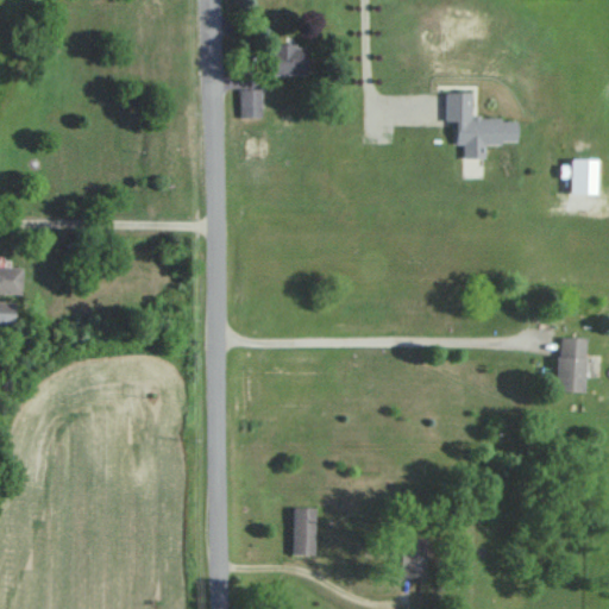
[(307,73),(307,44),(274,44),(274,73),(307,73)]
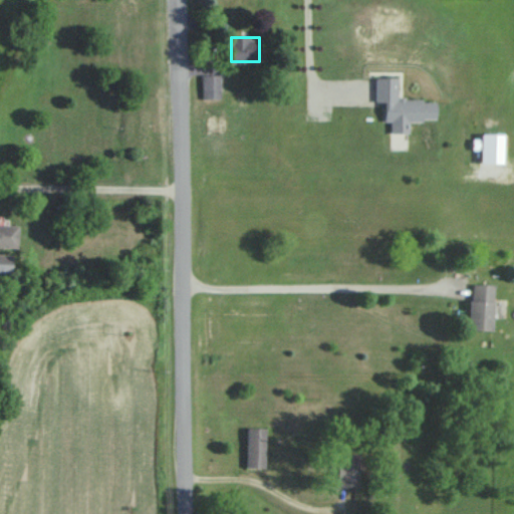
[(221,98),(221,74),(201,74),(201,98),(221,98)]
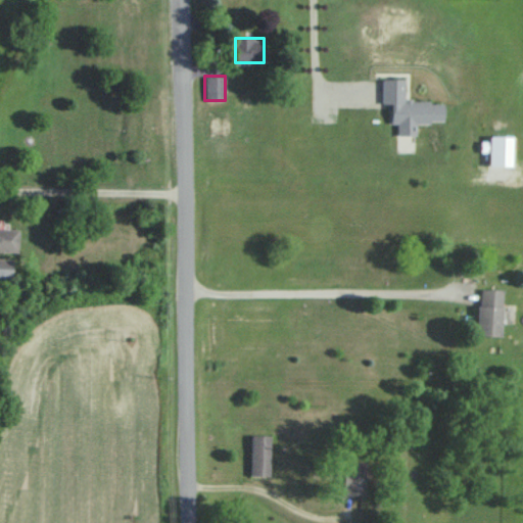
[(443,101),(401,101),(402,79),(382,78),(382,102),(390,102),(390,121),(443,121),(443,101)]
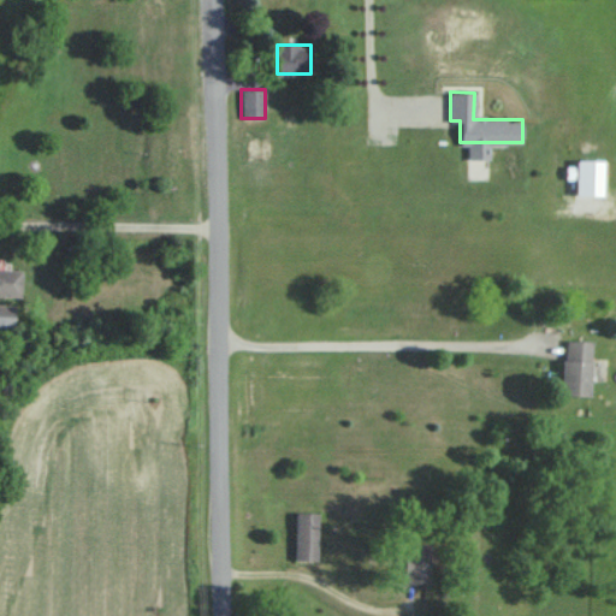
[(605,160),(567,160),(567,177),(575,177),(575,195),(605,195),(605,160)]
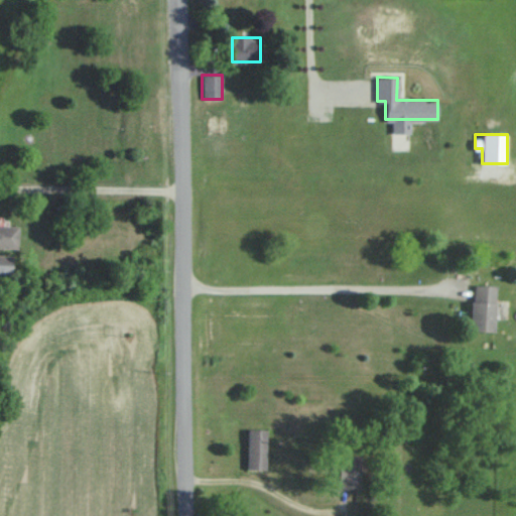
[(19,226),(0,225),(0,249),(19,249),(19,226)]
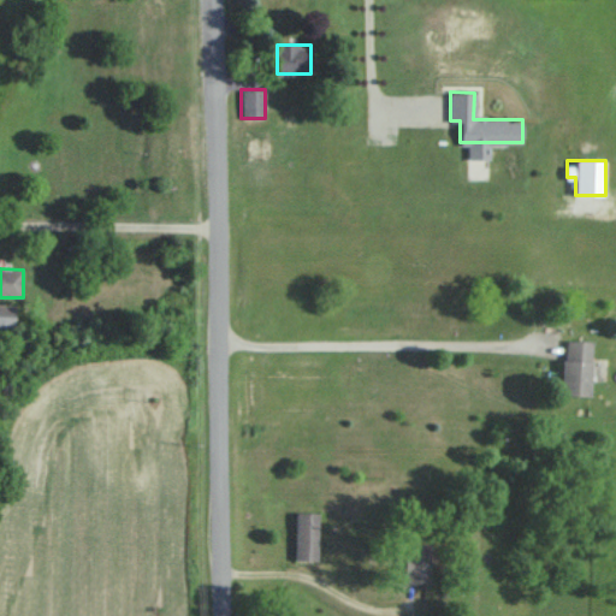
[(0,329),(15,330),(16,304),(0,303),(0,329)]
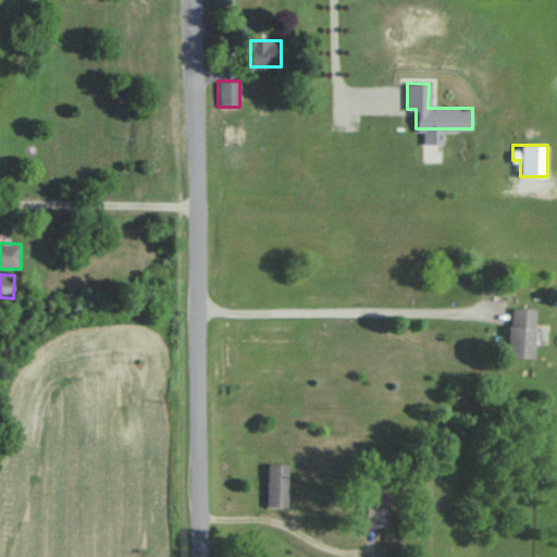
[(534,308),(509,308),(509,358),(534,358),(534,308)]
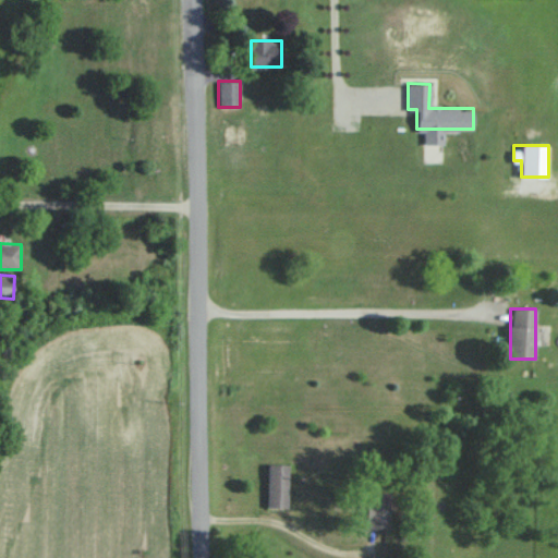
[(288,463),(268,463),(268,508),(288,508),(288,463)]
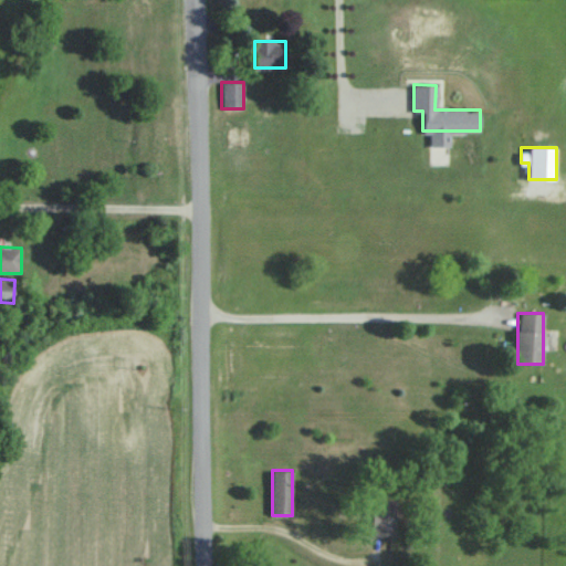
[(370,536),(394,536),(394,500),(370,500),(370,536)]
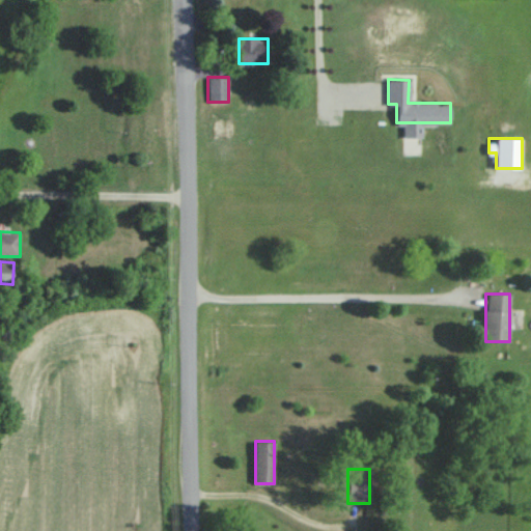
All buildings are outlined.
